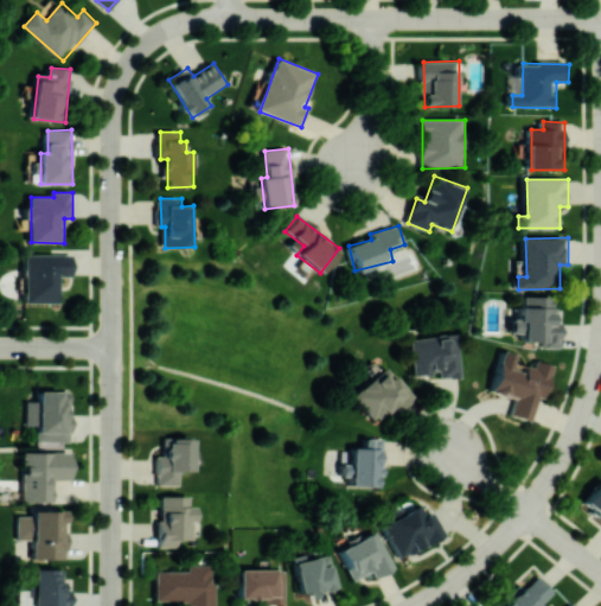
[(27,304),(61,303),(61,276),(74,276),(74,255),(26,255),(27,304)]
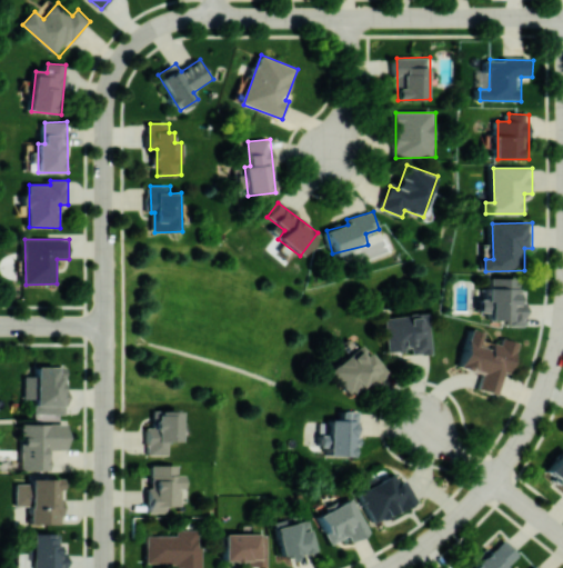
[(525,278),(492,278),(491,299),(483,299),(482,312),(492,312),(492,320),(511,321),(511,326),(524,327),(525,278)]
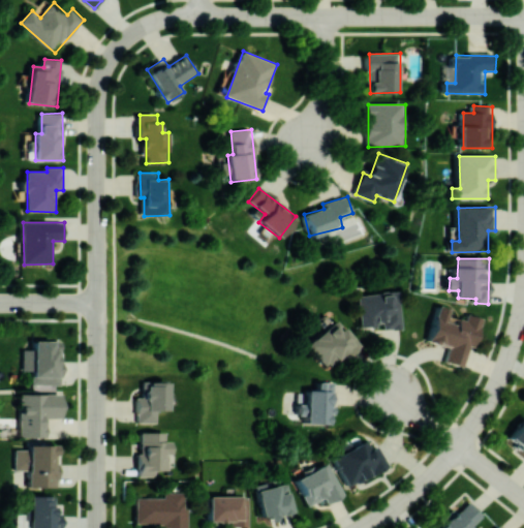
[(361,294),(362,327),(384,325),(384,330),(403,330),(402,293),(361,294)]
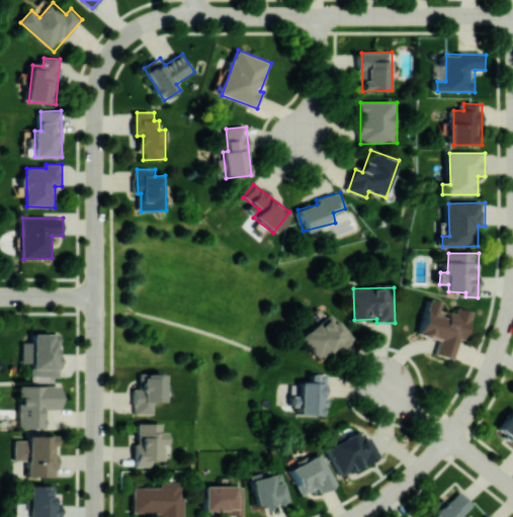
[(456,359),(461,339),(467,340),(475,312),(460,309),(458,314),(441,310),(443,303),(431,299),(423,336),(442,341),(438,355),(456,359)]
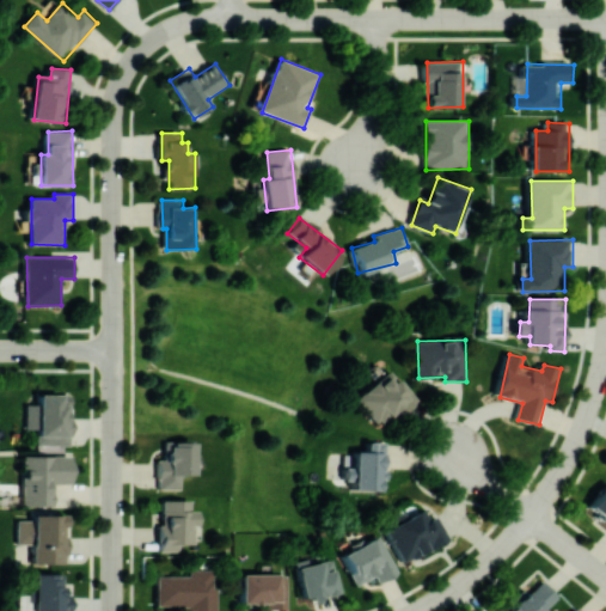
[(406,413),(420,399),(392,370),(357,401),(380,426),(402,407),(406,413)]
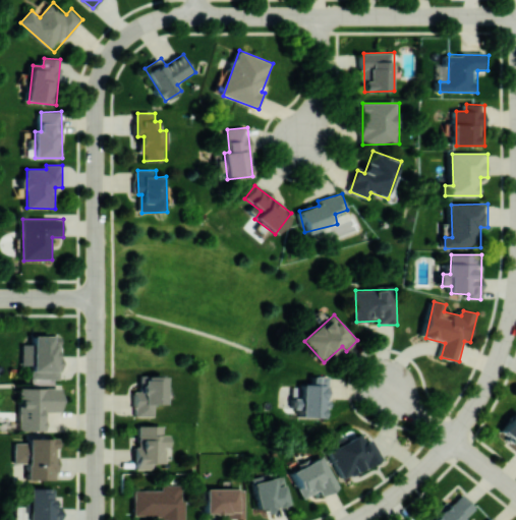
[(63,336),(35,336),(35,380),(62,380),(63,336)]
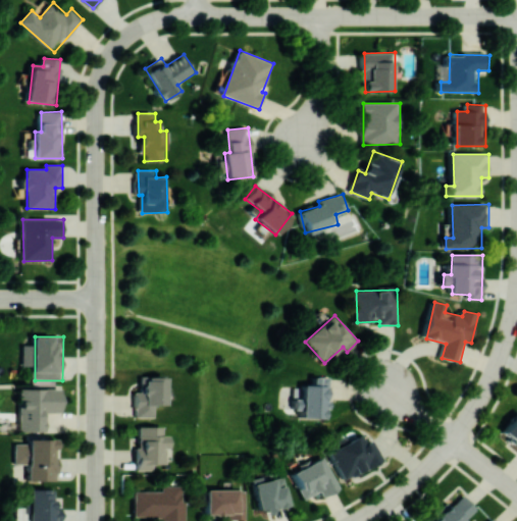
[(156,418),(156,405),(167,406),(168,377),(146,377),(146,395),(138,395),(137,417),(156,418)]
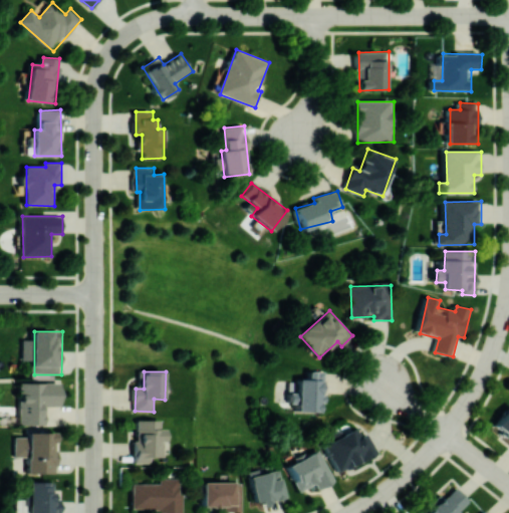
[(298,412),(324,413),(325,371),(309,371),(308,379),(299,378),(299,393),(291,393),(291,404),(299,405),(298,412)]
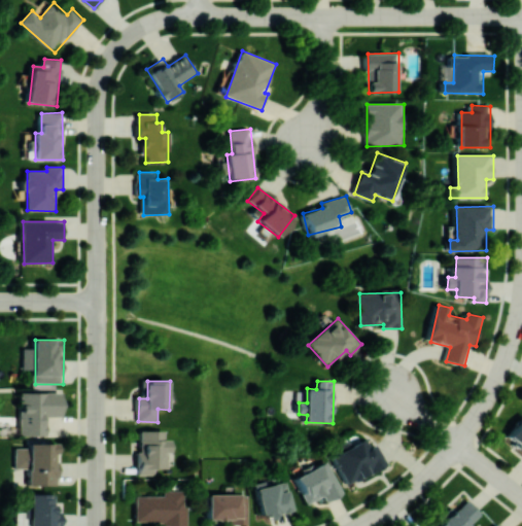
[(22,435),(48,436),(49,416),(64,416),(64,393),(23,392),(22,435)]
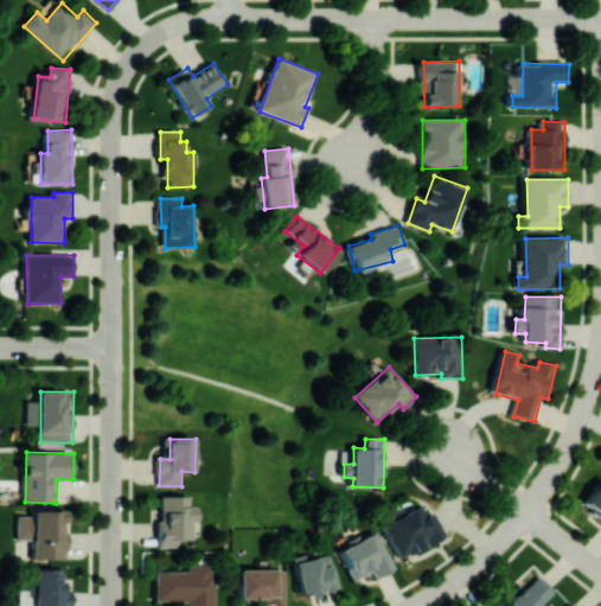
[(600,488),(588,502),(600,511),(600,488)]
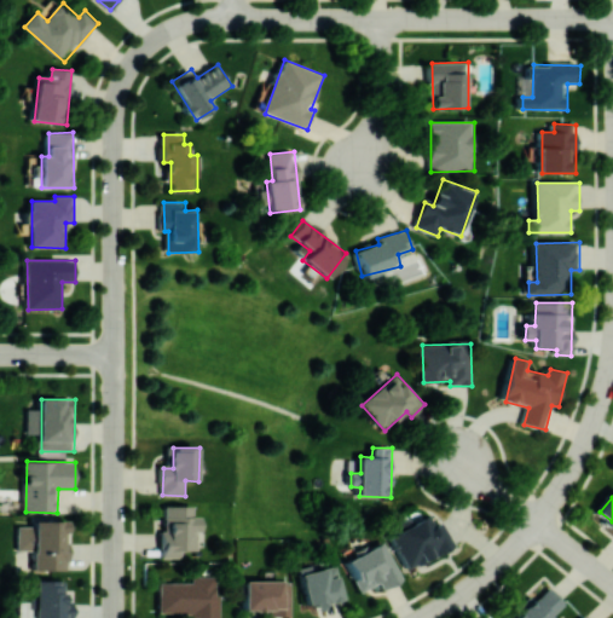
[(201,550),(201,517),(196,517),(196,506),(165,507),(166,559),(185,559),(185,552),(201,550)]
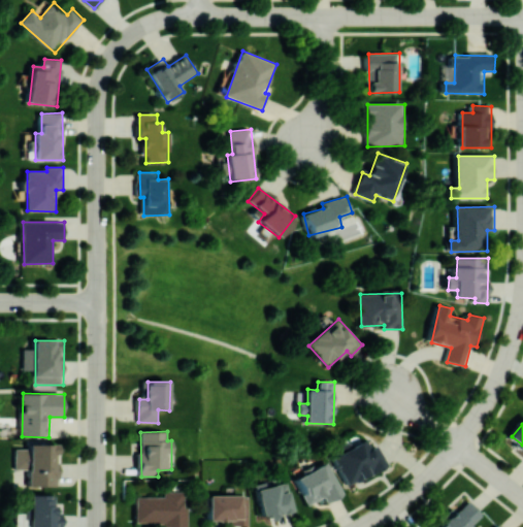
[(389,468),(381,446),(372,449),(369,441),(335,454),(347,484),(389,468)]
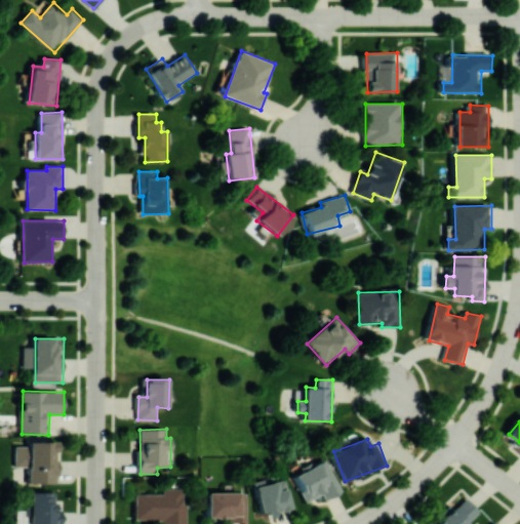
[(17,467),(31,468),(31,483),(60,484),(61,442),(31,442),(30,446),(17,446),(17,467)]
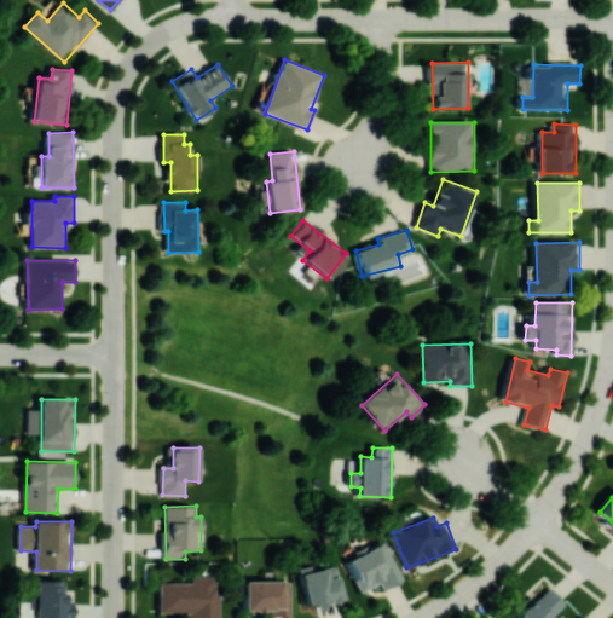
[(386,589),(405,581),(388,543),(348,560),(362,593),(383,583),(386,589)]
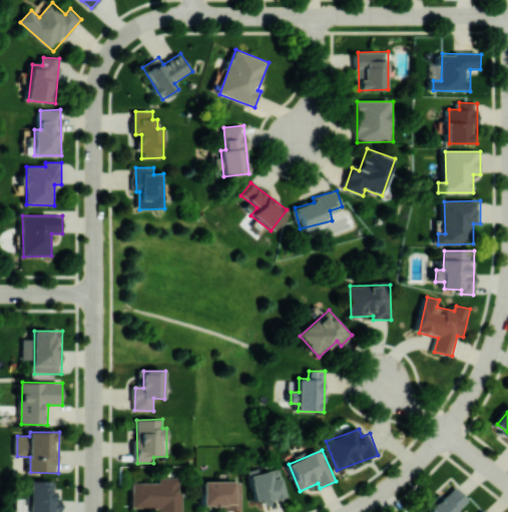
[(255,502),(264,500),(264,503),(287,499),(282,469),(259,473),(259,470),(249,471),(255,502)]
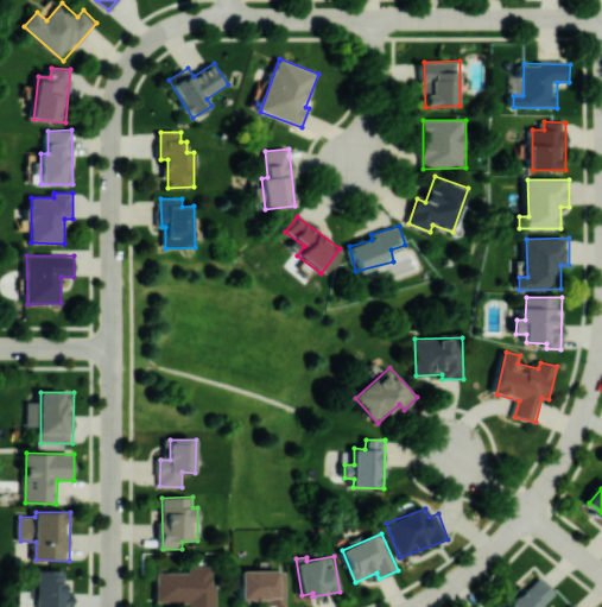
[(159,574),(159,602),(190,602),(189,606),(219,606),(220,567),(191,567),(191,573),(159,574)]
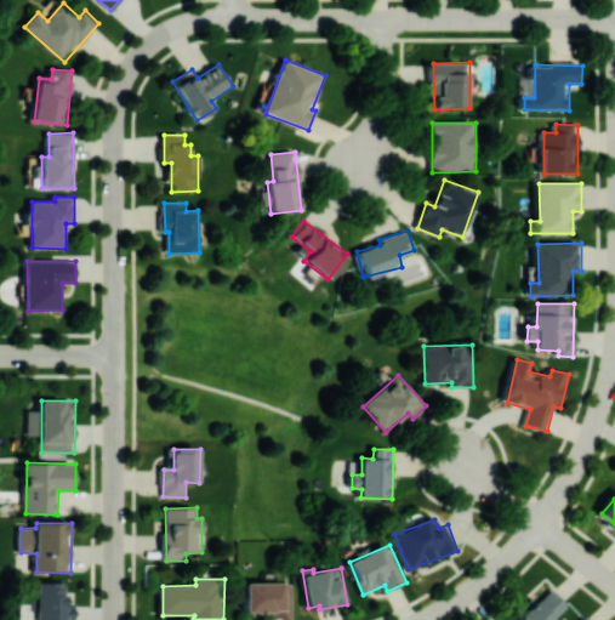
[(74,619),(75,604),(68,604),(68,582),(39,582),(36,619),(74,619)]
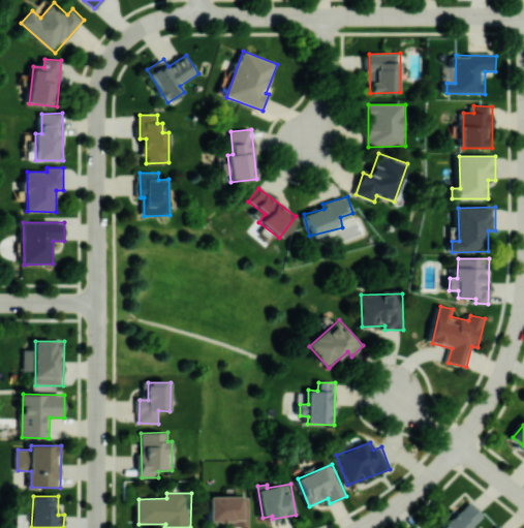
[(250,527),(250,497),(210,497),(210,522),(233,522),(233,527),(250,527)]
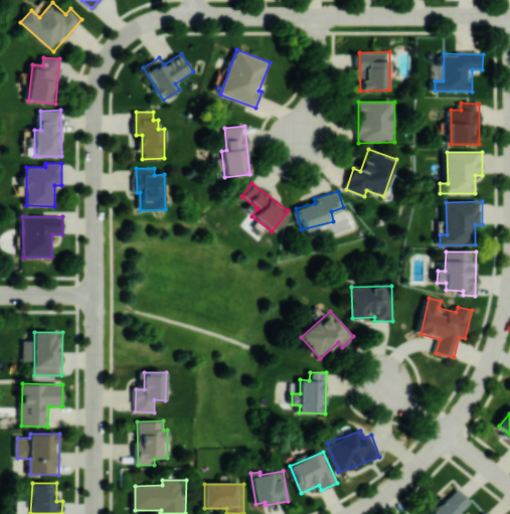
[(461,513),(473,504),(460,489),(447,501),(443,497),(426,513),(461,513)]
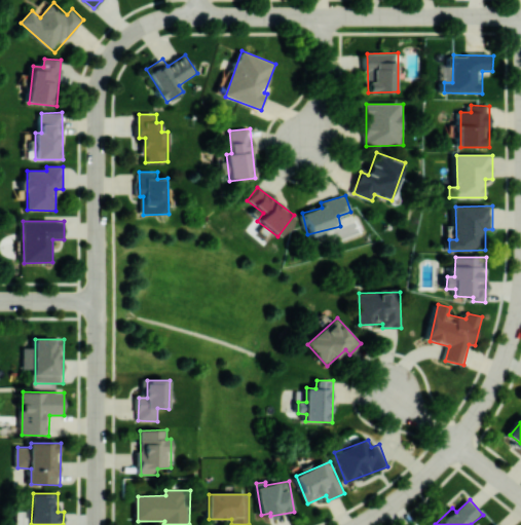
All buildings are outlined.
